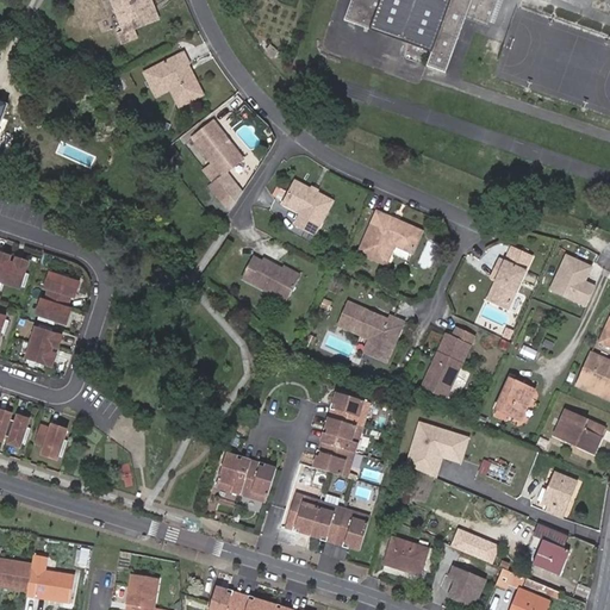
[(153,22),(144,0),(110,0),(106,1),(118,33),(114,35),(118,45),(131,39),(128,32),(153,22)]
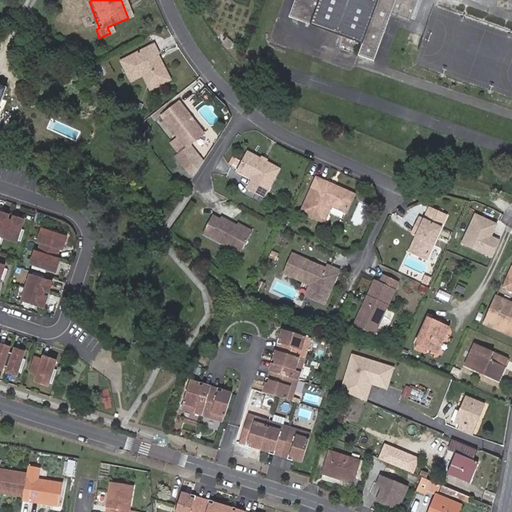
[(374,60),(391,15),(410,22),(418,0),(294,0),(289,15),(362,42),(358,54),(374,60)]
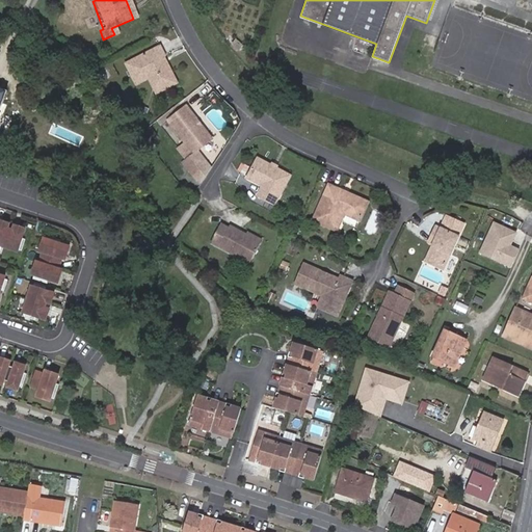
[(137,85),(150,79),(152,82),(156,79),(162,90),(177,82),(169,68),(166,68),(164,69),(159,59),(164,57),(165,56),(160,46),(127,63),(137,85)]
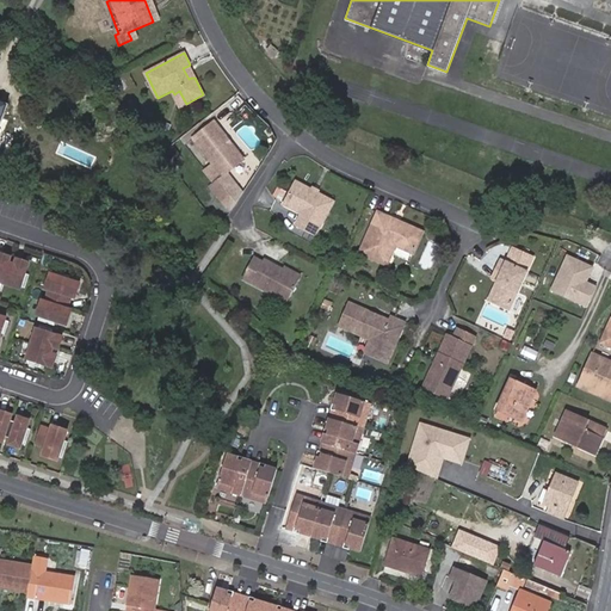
[(189,66),(183,68),(189,79),(191,78),(195,78),(189,66)]
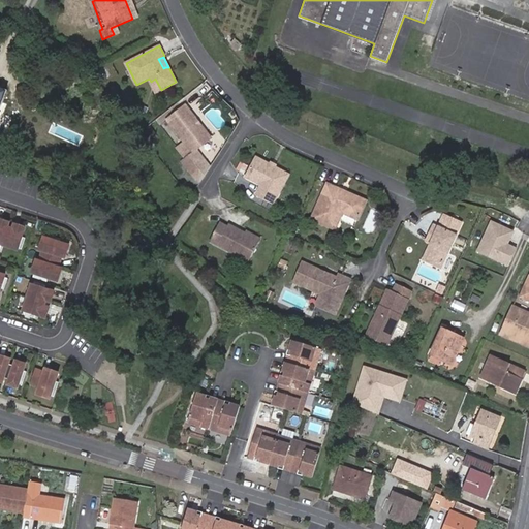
[(155,79),(151,82),(156,92),(161,90),(155,79)]
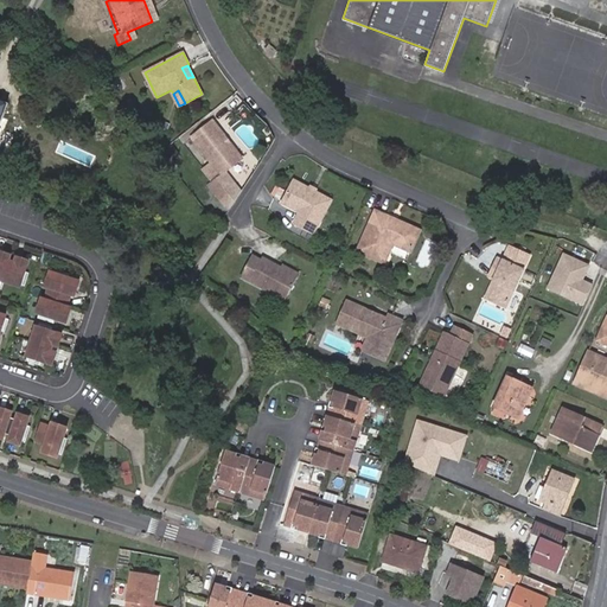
[(237,160),(208,122),(186,140),(216,177),(204,186),(211,196),(228,183),(221,173),(237,160)]
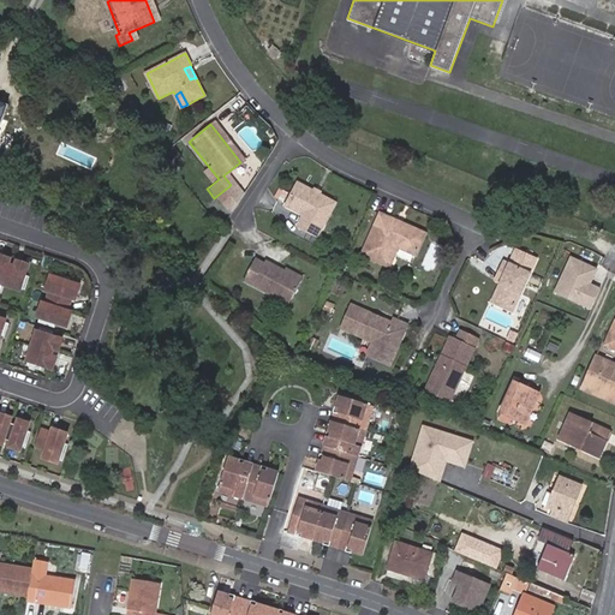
[(312,190),(298,181),(286,206),(304,215),(298,226),(317,237),(323,226),(318,222),(330,199),(321,195),(322,192),(314,189),(312,190)]
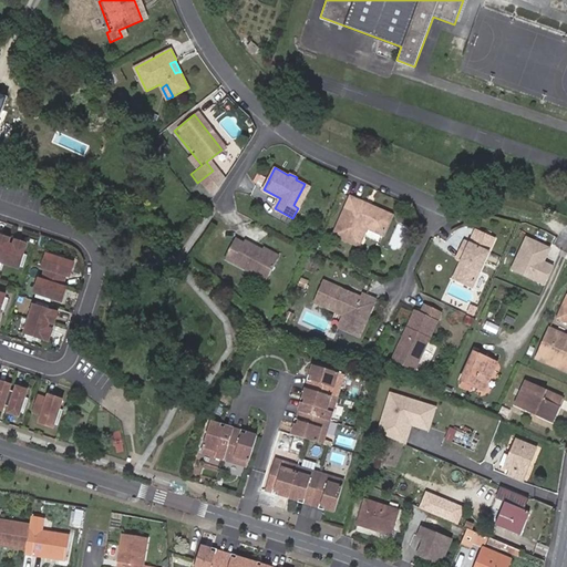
[(309,186),(305,184),(294,205),(298,208),(309,186)]
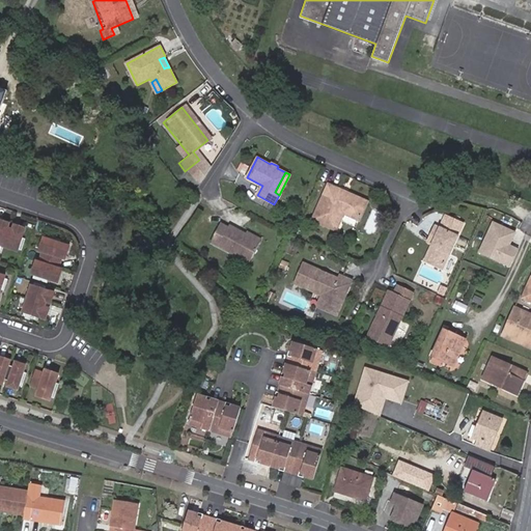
[(365,203),(328,185),(309,220),(333,231),(341,215),(356,222),(365,203)]
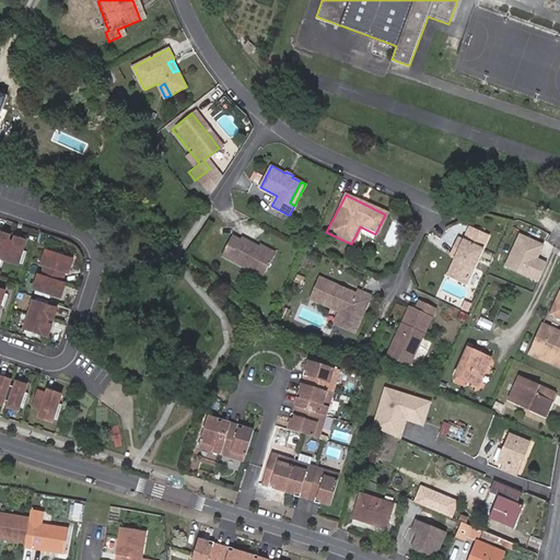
[(467,283),(490,235),(469,225),(463,241),(459,238),(455,248),(459,251),(457,257),(448,276),(467,283)]
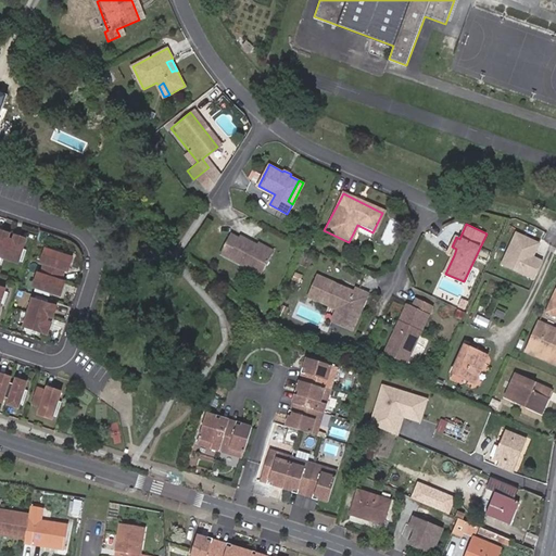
[(22,261),(25,248),(22,247),(25,237),(14,234),(13,239),(7,237),(9,231),(0,228),(0,255),(17,262),(17,260),(22,261)]
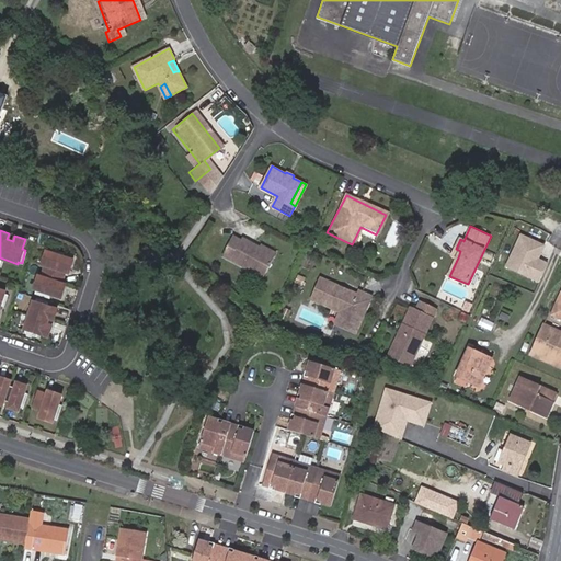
[(264,277),(274,259),(259,250),(260,247),(242,238),(241,240),(233,236),(222,255),(264,277)]
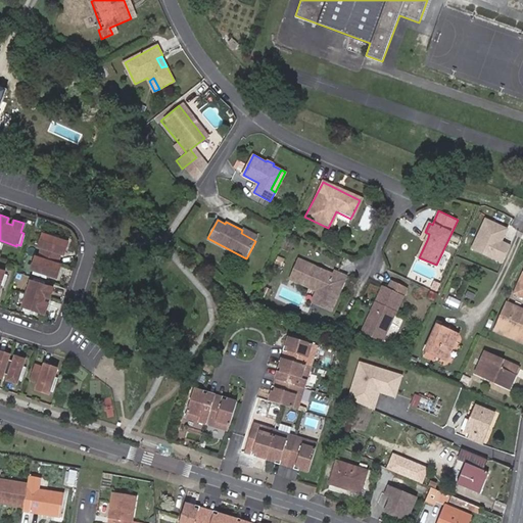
[(472,247),(493,257),(502,262),(509,246),(501,242),(506,230),(484,220),(472,247)]
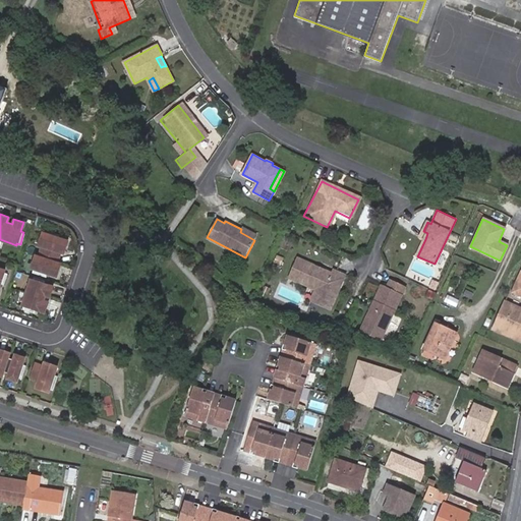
[(241,229),(240,232),(254,240),(256,235),(242,228),(241,229)]
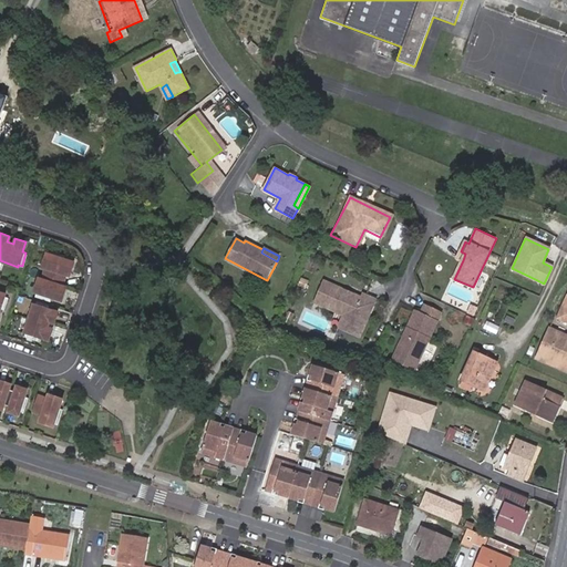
[(60,300),(64,287),(60,285),(64,274),(69,276),(73,261),(44,253),(40,267),(44,268),(40,278),(37,277),(32,291),(35,291),(34,296),(49,300),(50,297),(60,300)]
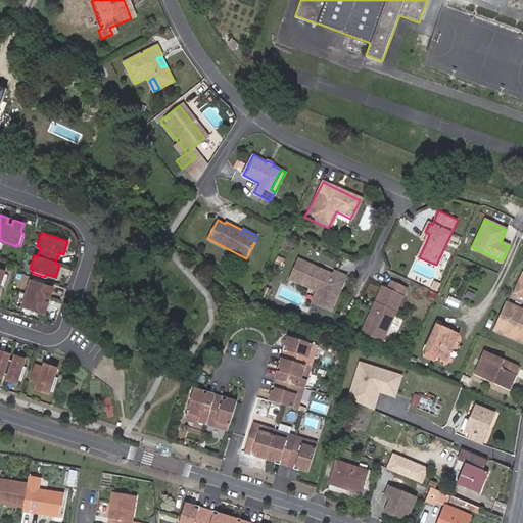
[(332,275),(296,259),(287,280),(323,295),(319,305),(329,311),(344,277),(333,272),(332,275)]
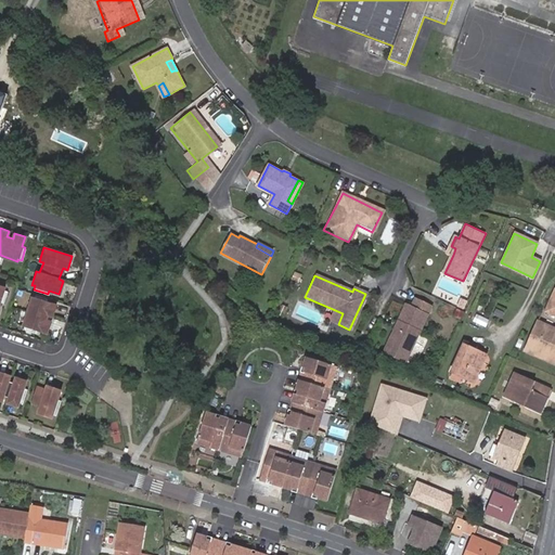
[(554,289),(545,311),(554,314),(554,289)]
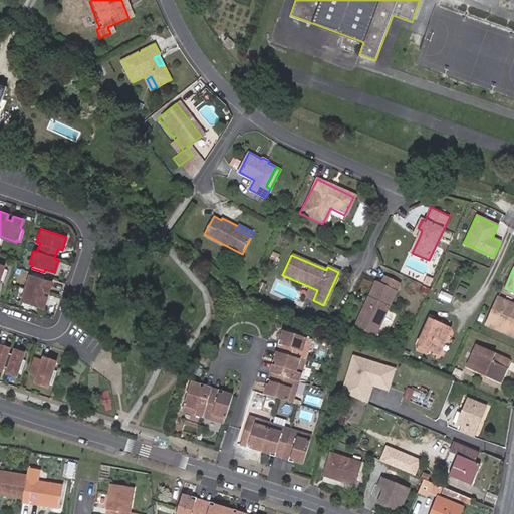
[(48,292),(51,282),(43,280),(44,276),(32,273),(30,276),(29,275),(21,300),(22,301),(21,304),(33,308),(34,305),(43,307),(46,298),(41,296),(43,291),(48,292)]
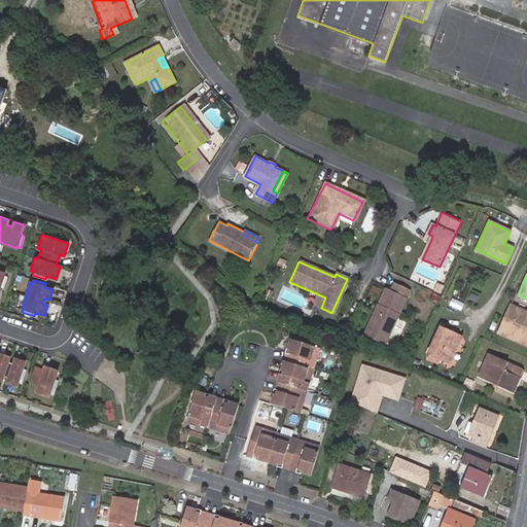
[(375,312),(371,314),(366,322),(387,331),(406,289),(391,282),(388,290),(383,287),(375,304),(378,305),(375,312)]
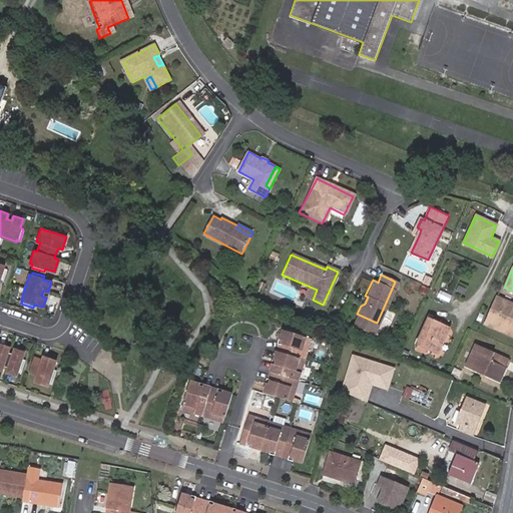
[(512,305),(493,296),(482,324),(510,334),(512,327),(512,320),(512,316),(512,305)]
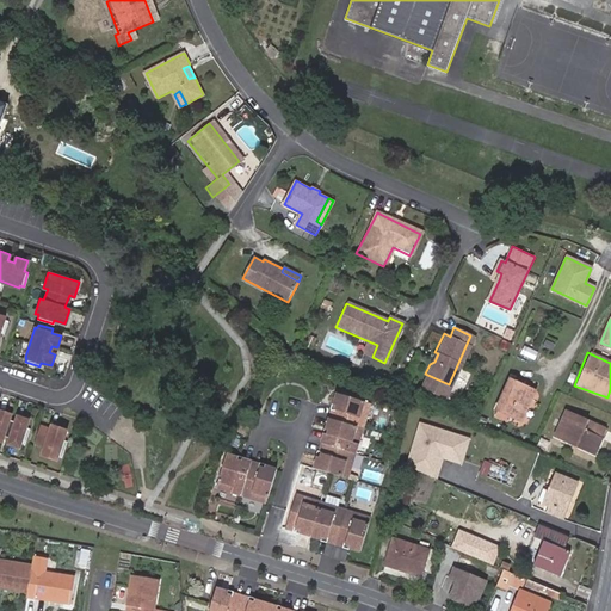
[(449,384),(425,374),(419,388),(443,397),(449,384)]
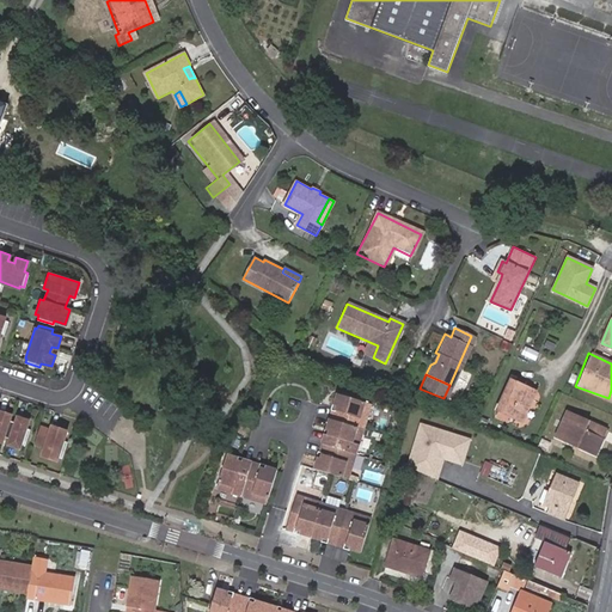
[(507,420),(518,424),(531,395),(508,383),(493,414),(495,415),(507,420)]
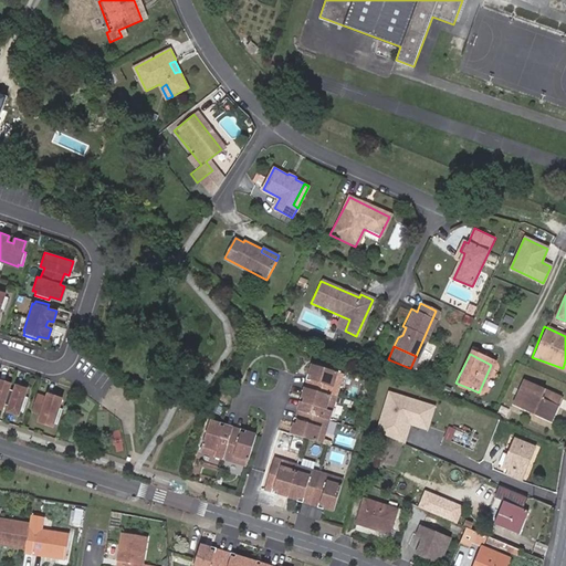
[(323,442),(344,373),(313,363),(292,433),(323,442)]
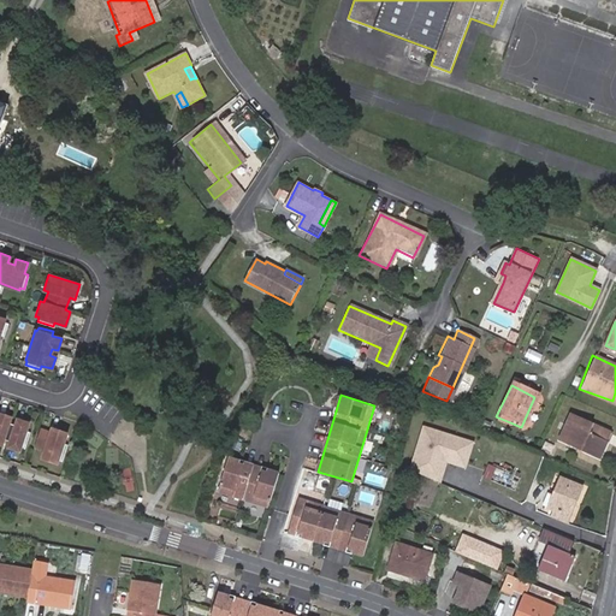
[(11,416),(0,412),(0,443),(3,444),(4,438),(10,440),(9,445),(21,450),(22,446),(25,448),(30,431),(27,430),(29,422),(17,418),(16,424),(9,421),(11,416)]
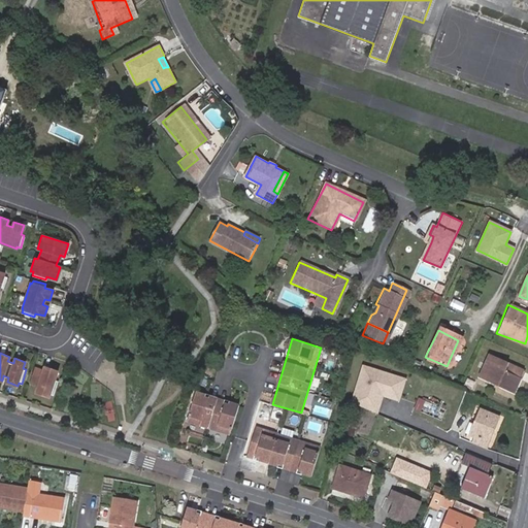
[(515,393),(524,371),(489,357),(480,378),(515,393)]
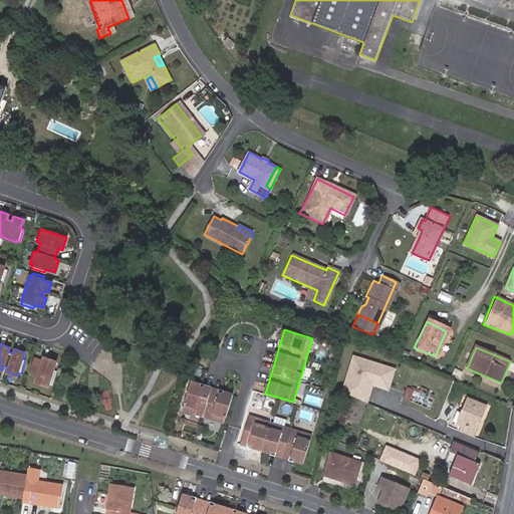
[(426,352),(416,348),(413,352),(424,357),(426,352)]
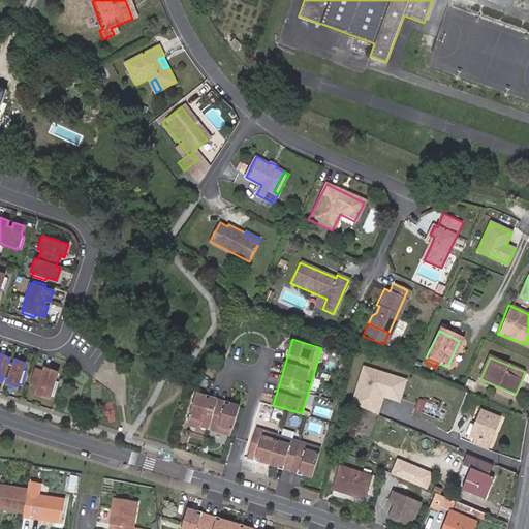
[(58,370),(44,366),(43,370),(36,368),(31,382),(38,385),(36,393),(49,397),(50,394),(53,395),(58,380),(55,379),(58,370)]
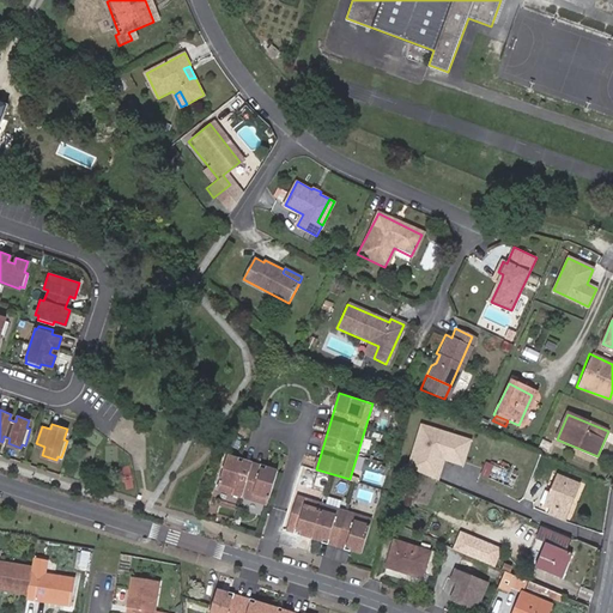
[(468,441),(417,425),(402,471),(435,481),(441,462),(459,468),(468,441)]
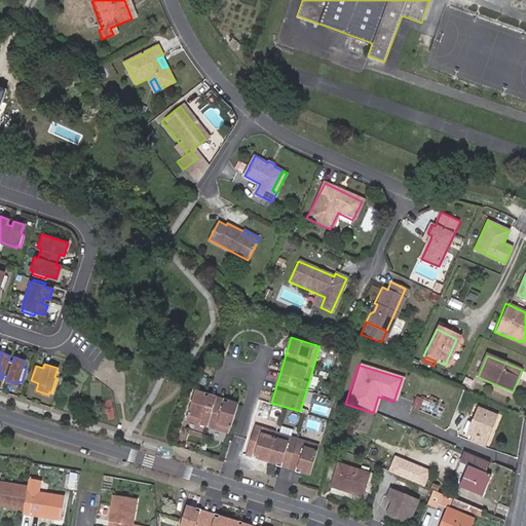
[(205,396),(196,392),(187,421),(230,435),(239,406),(229,403),(229,405),(225,404),(225,402),(210,397),(210,400),(205,398),(205,396)]
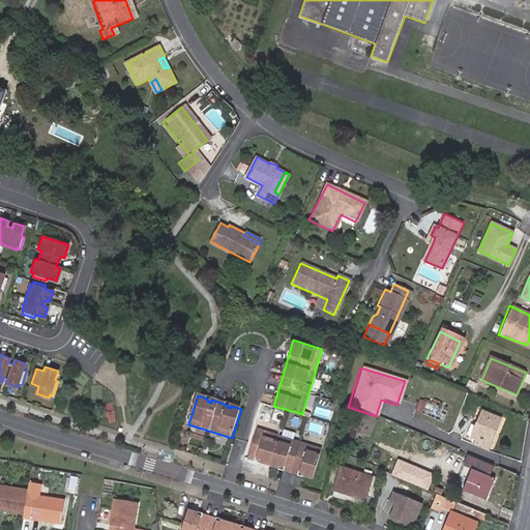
[(421,400),(417,413),(447,420),(450,407),(421,400)]
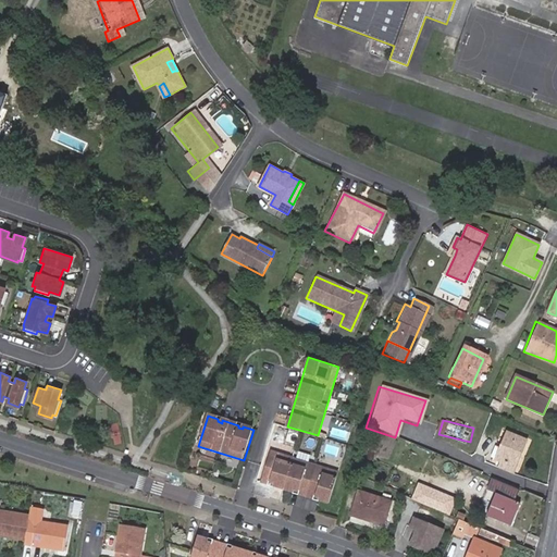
[(516,473),(529,442),(506,433),(496,458),(499,459),(496,466),(516,473)]
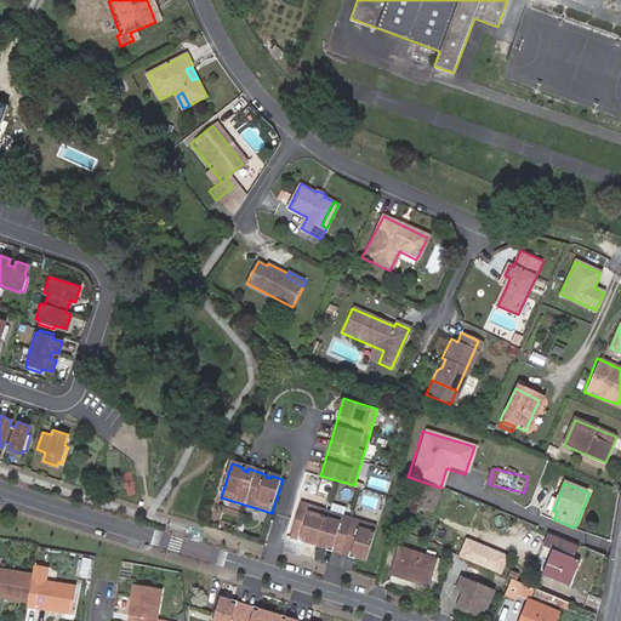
[(377,529),(302,505),(291,539),(301,542),(302,539),(306,540),(305,543),(328,551),(329,548),(332,550),(332,552),(352,558),(352,556),(357,557),(355,559),(366,563),(377,529)]
